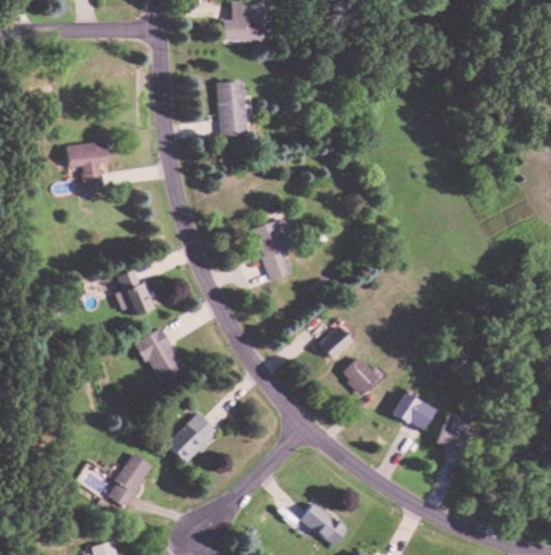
[(223,21),(223,41),(267,41),(267,1),(231,1),(231,21),(223,21)]
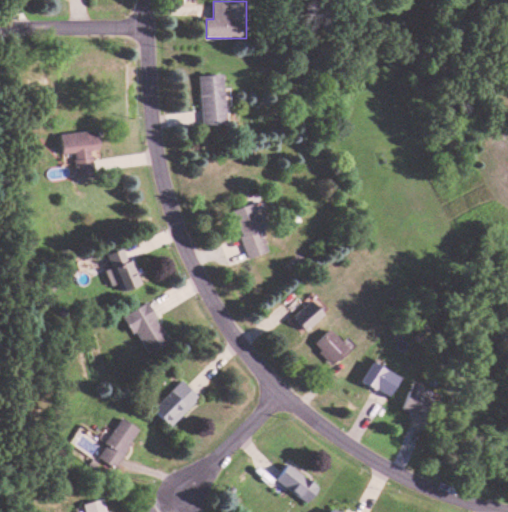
[(228,124),(225,74),(200,76),(203,125),(228,124)]
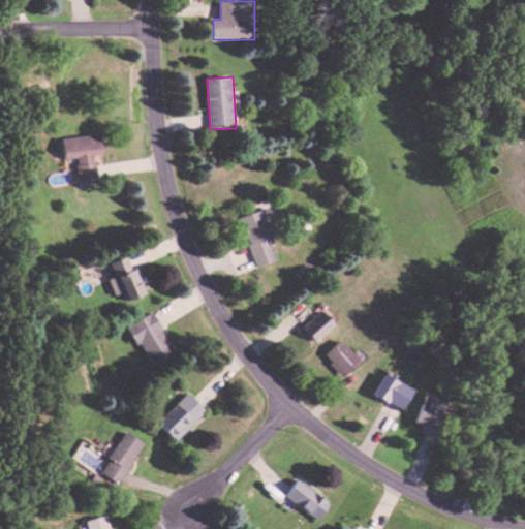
[(80,182),(102,180),(98,134),(63,137),(64,159),(78,158),(80,182)]
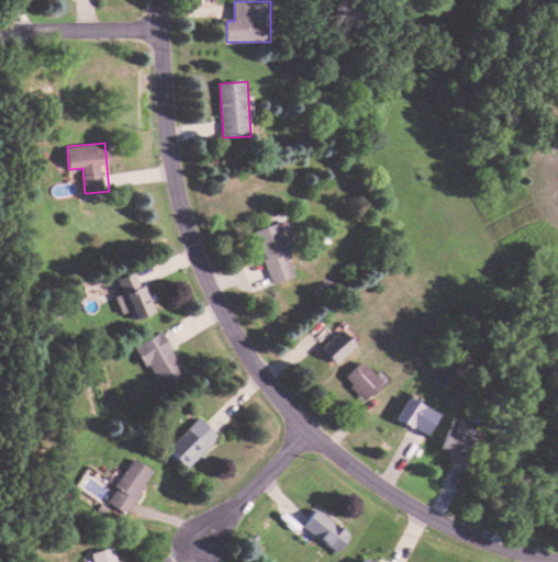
[(256,232),(274,284),(297,276),(289,254),(294,251),(285,222),(256,232)]
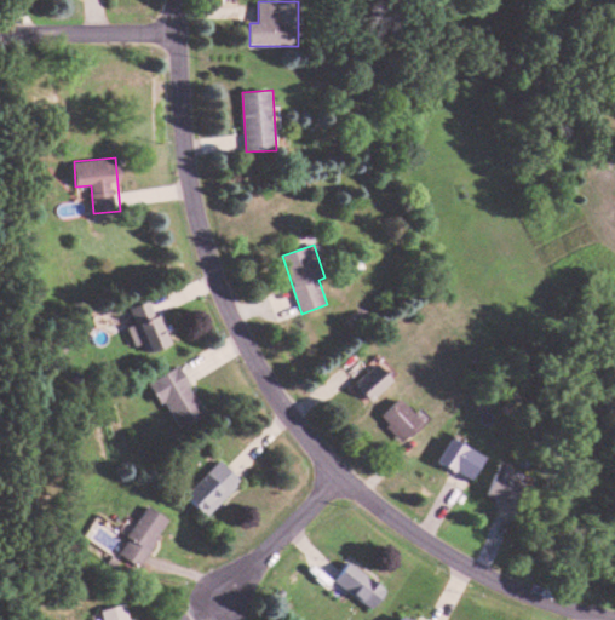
[(171,345),(154,299),(125,310),(138,346),(148,342),(151,352),(171,345)]
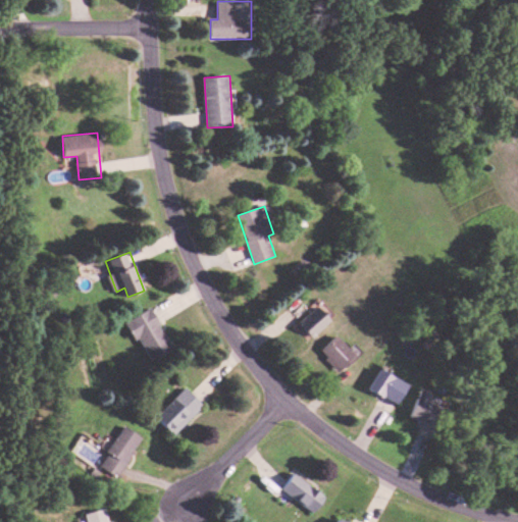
[(314,337),(331,320),(317,306),(300,324),(314,337)]
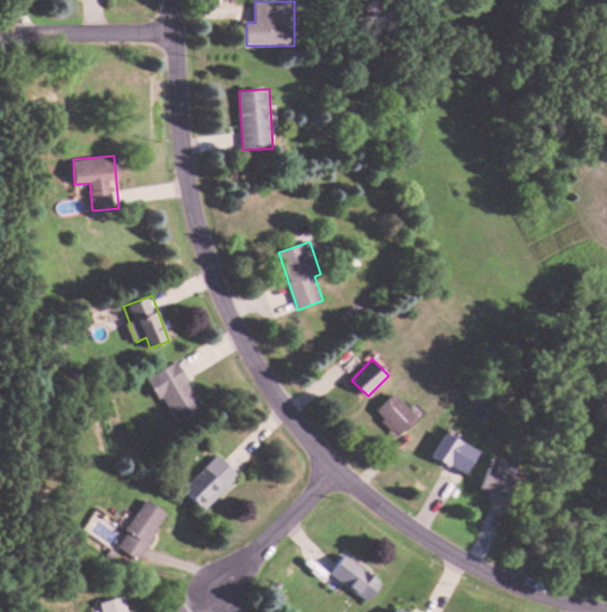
[(151,375),(175,426),(203,411),(179,362),(151,375)]
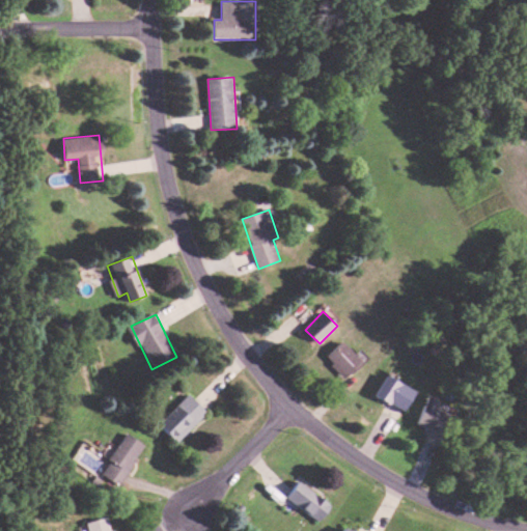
[(326,358),(345,379),(363,362),(343,341),(326,358)]
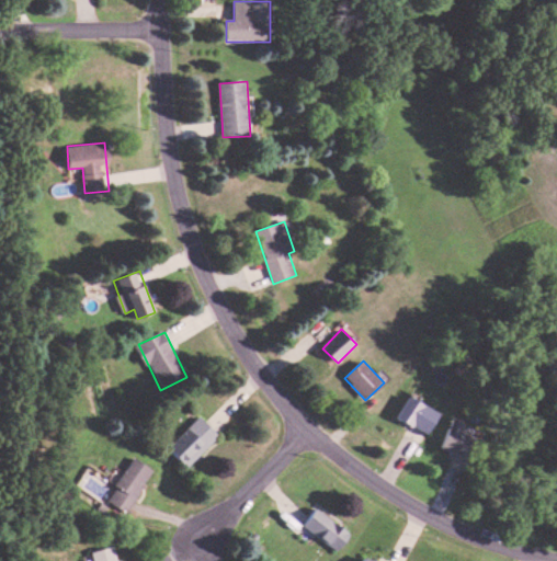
[(398,419),(430,434),(441,412),(409,396),(398,419)]
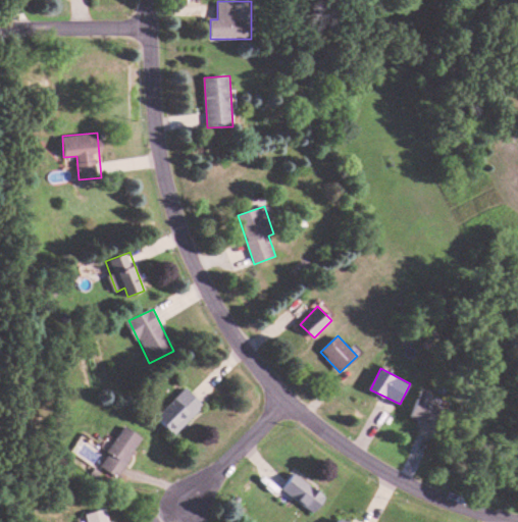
[(156,418),(174,436),(204,407),(186,388),(156,418)]
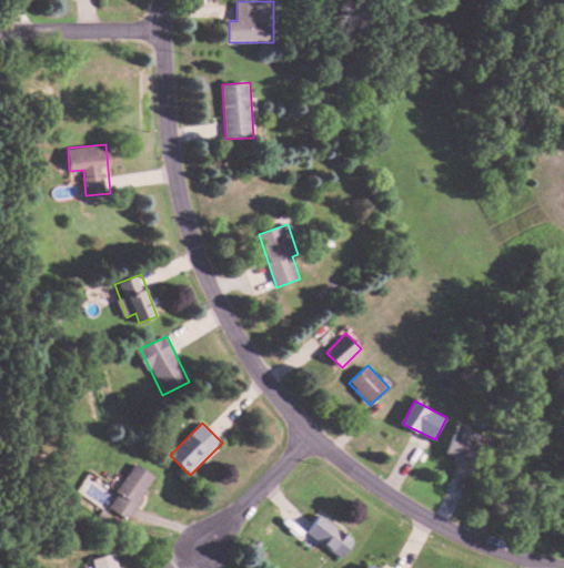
[(445,454),(479,469),(490,447),(467,436),(472,429),(460,424),(445,454)]
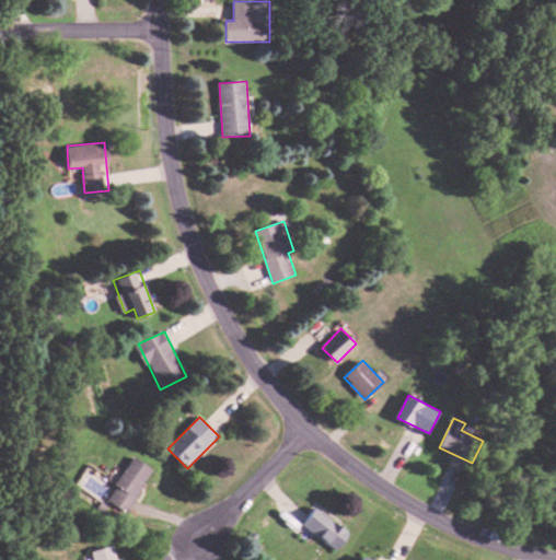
[(125,513),(154,471),(136,457),(106,500),(125,513)]
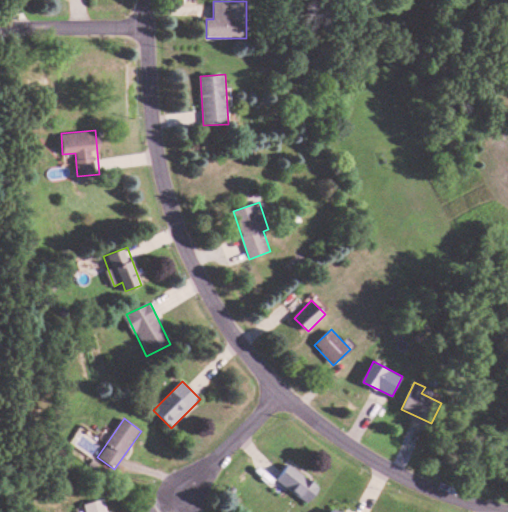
[(276,480),(308,504),(320,488),(289,464),(276,480)]
